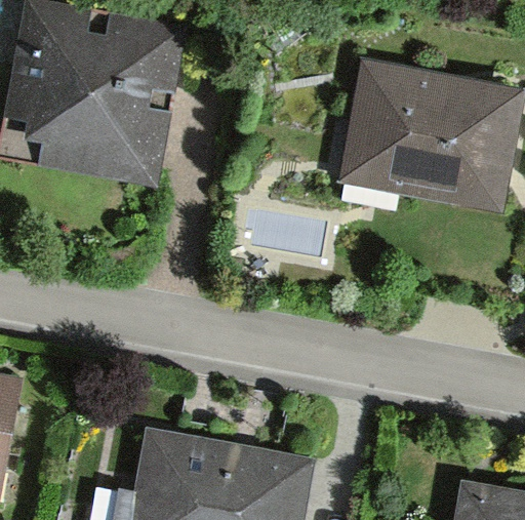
[(118,17),(33,0),(28,0),(0,138),(0,156),(158,188),(190,31),(118,17)]
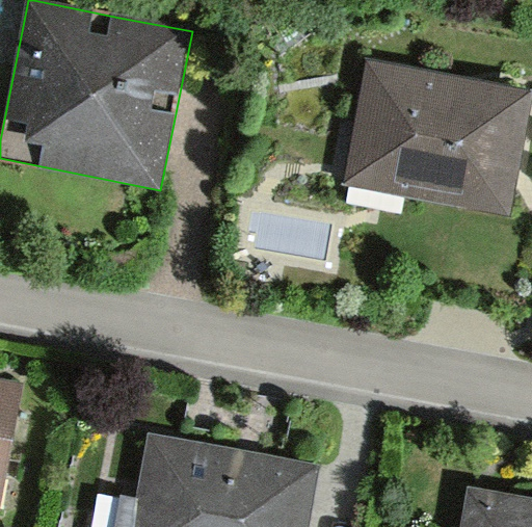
[(531,93),(507,88),(366,59),(341,183),(510,217),(531,106),(531,93)]
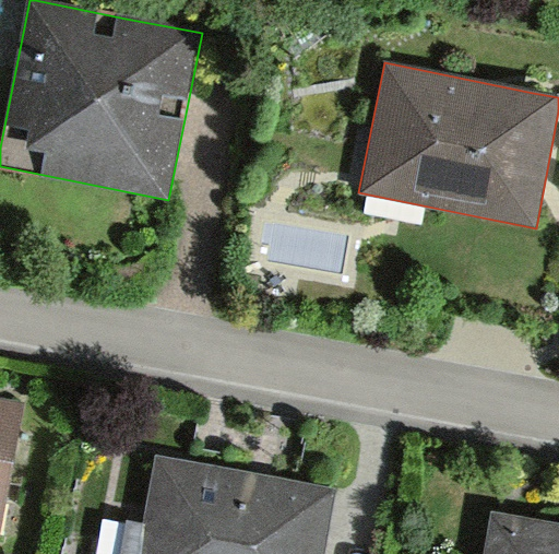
[(0,526),(24,405),(0,401),(0,526)]
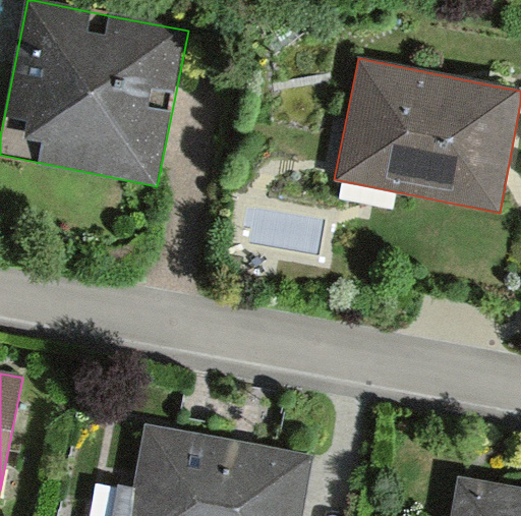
[(148,422),(135,488),(117,483),(111,515),(298,515),(310,453),(232,439),(148,422)]
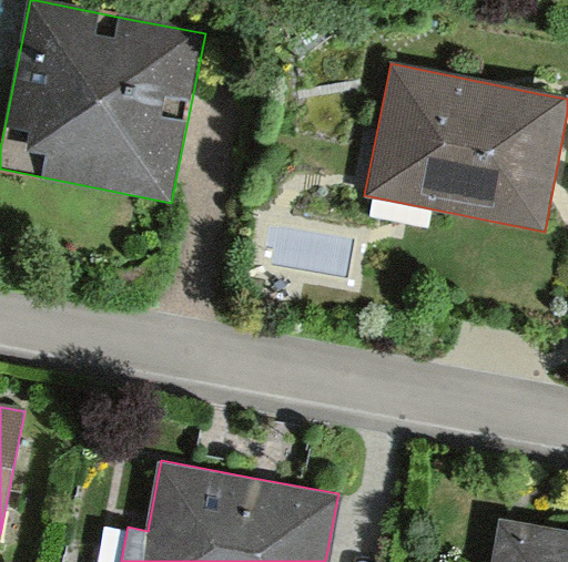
[(567,561),(567,537),(497,523),(488,561),(567,561)]
